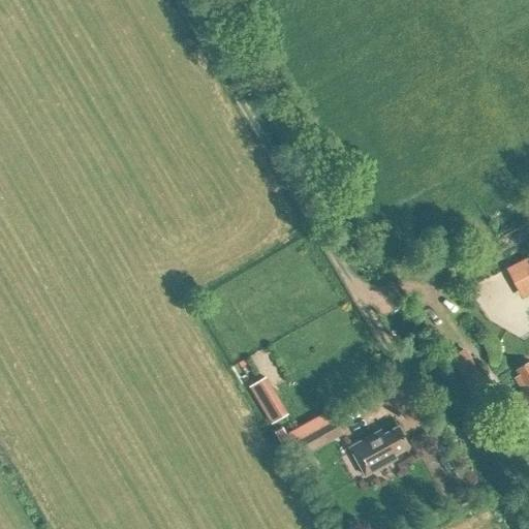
[(528,220),(504,234),(510,245),(528,235),(528,220)]
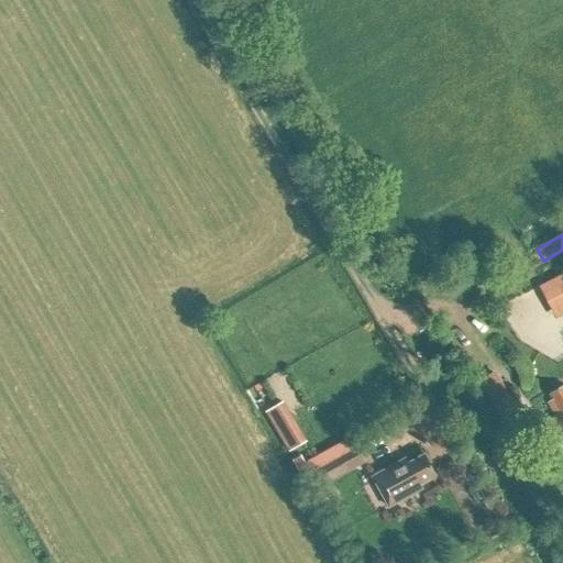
[(562,273),(538,286),(547,302),(562,293),(562,273)]
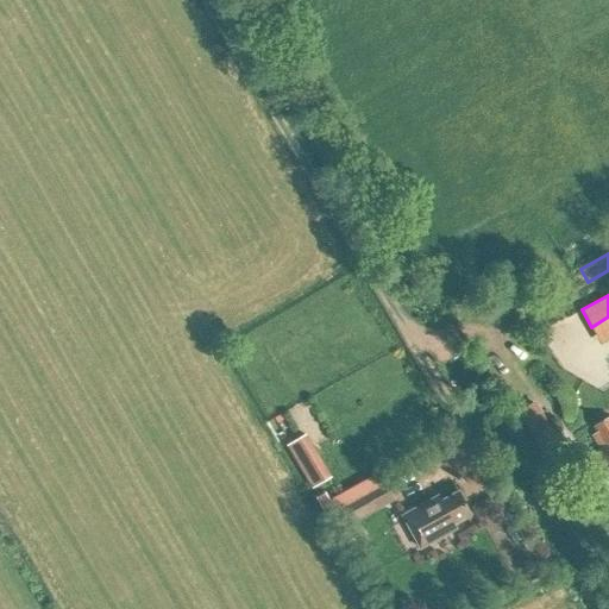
[(520,407),(531,428),(551,419),(540,397),(520,407)]
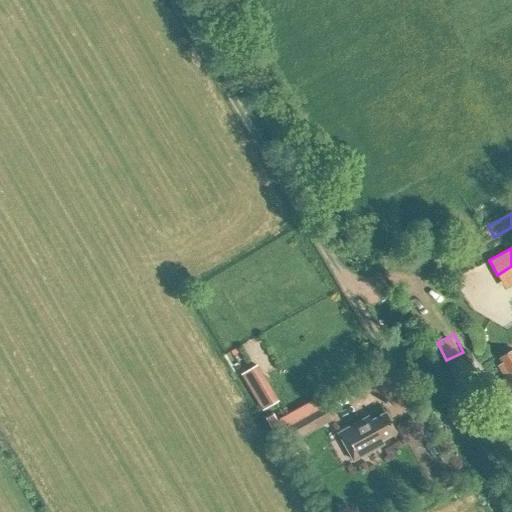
[(511,350),(498,359),(501,364),(497,366),(503,377),(501,378),(511,396),(511,350)]
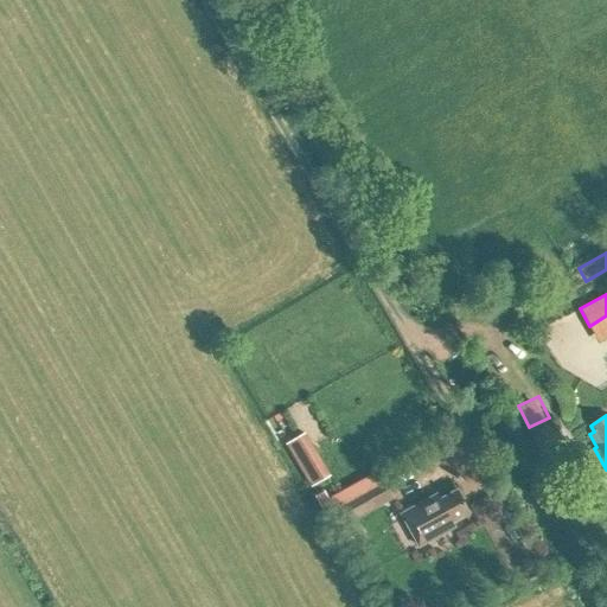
[(311,487),(330,475),(304,432),(285,443),(311,487)]
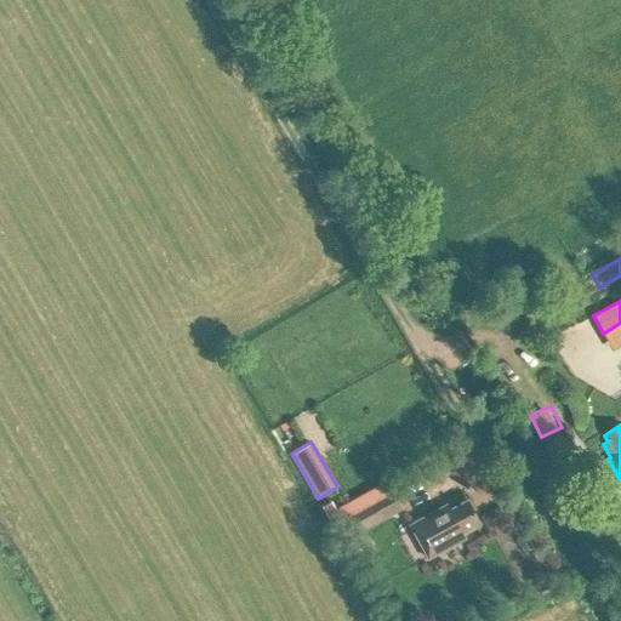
[(389,478),(357,496),(363,507),(396,489),(389,478)]
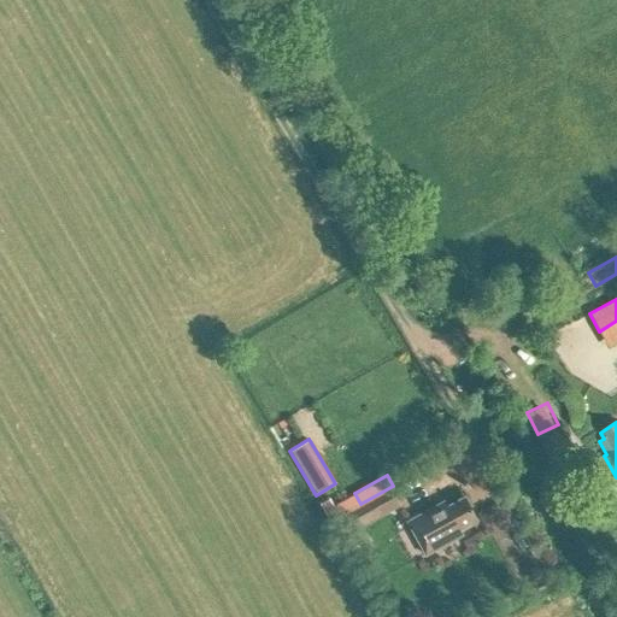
[(346,535),(399,506),(389,489),(336,518),(346,535)]
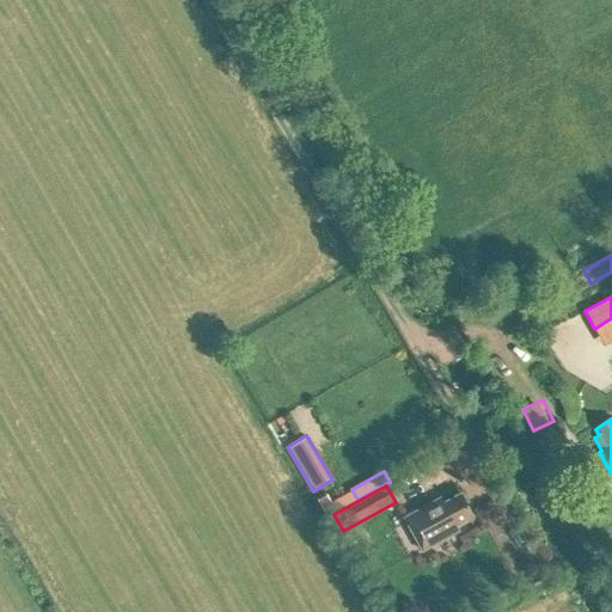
[(472,516),(460,495),(442,505),(440,499),(404,519),(422,551),(458,532),(456,526),(472,516)]
